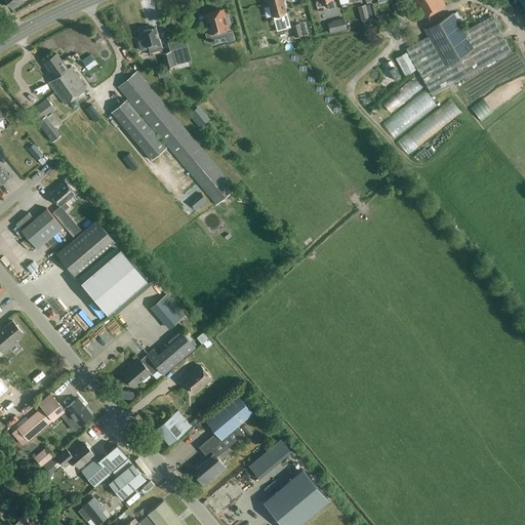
[(5,0),(12,9),(22,1),(21,0),(5,0)]
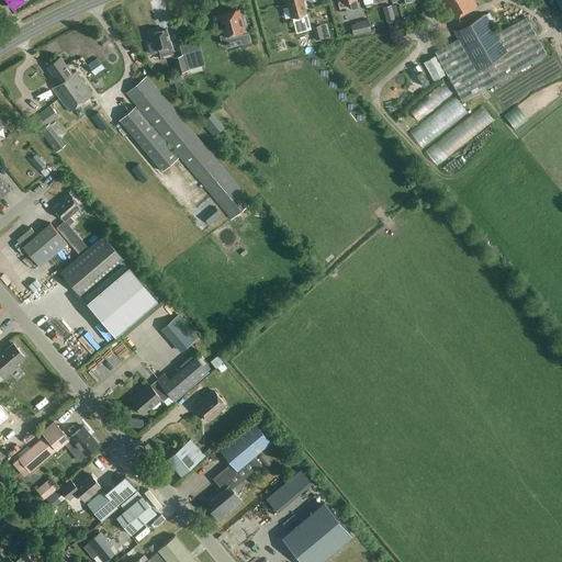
[(292,17),(296,33),(311,29),(305,8),(304,8),(302,0),(285,0),(291,17),(292,17)]
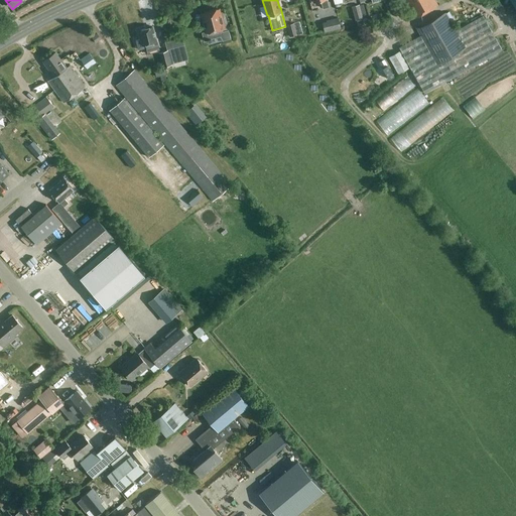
[(312,0),(313,3),(320,1),(323,9),(329,7),(327,0),(312,0)]
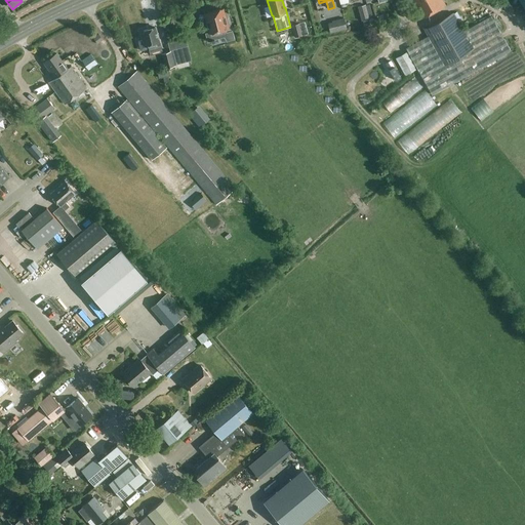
[(410,0),(421,19),(445,6),(441,0),(410,0)]
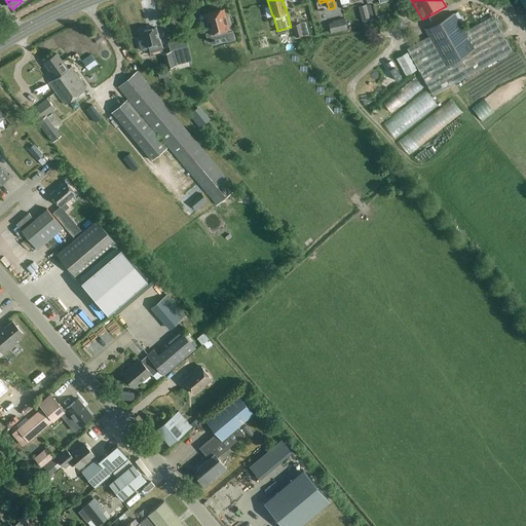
[(359,7),(363,21),(370,19),(366,5),(359,7)]
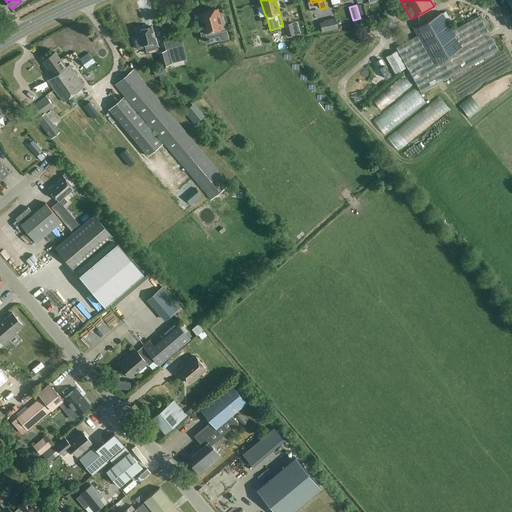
[(199,14),(204,32),(200,33),(202,41),(206,39),(218,36),(220,41),(229,39),(226,30),(227,30),(225,21),(222,11),(218,12),(218,10),(217,9),(199,14)]
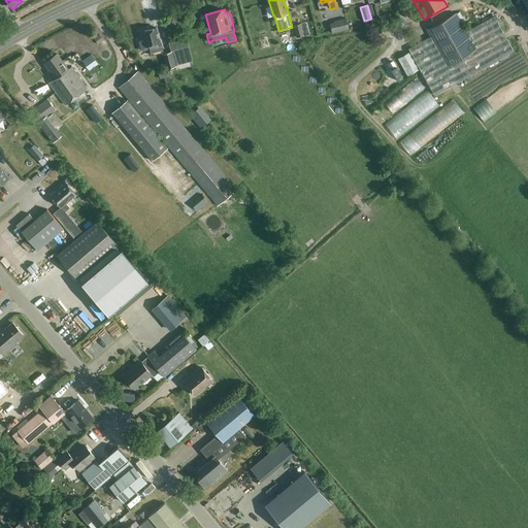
[(493,17),(475,26),(467,31),(457,12),(427,29),(426,30),(430,37),(407,50),(409,53),(419,69),(434,96),(514,52),(493,17)]
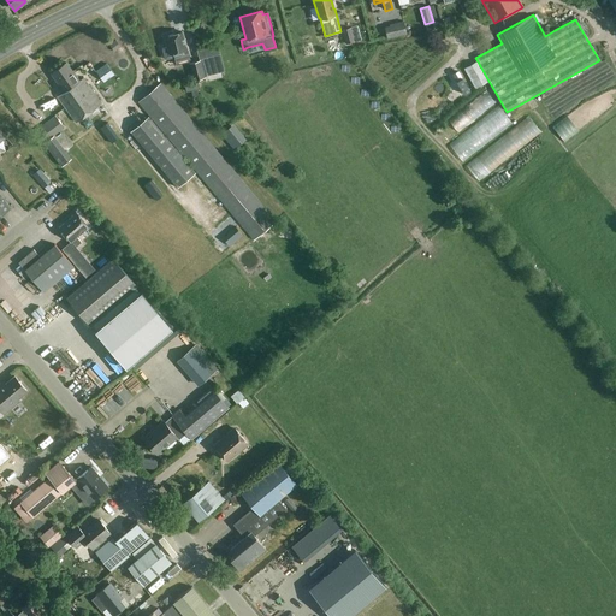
[(390,30),(392,37),(407,34),(403,22),(389,25),(390,30)]
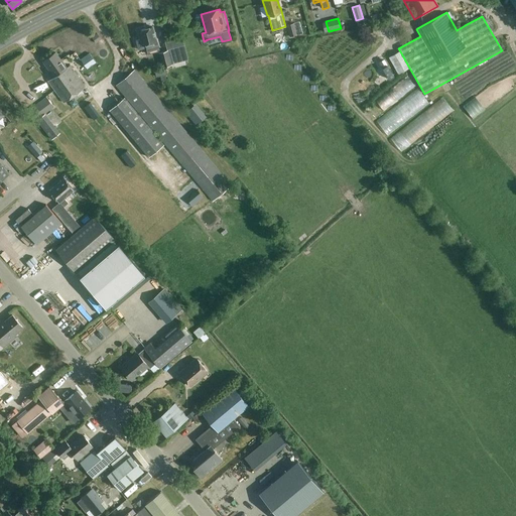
[(286,25),(290,37),(296,35),(293,23),(286,25)]
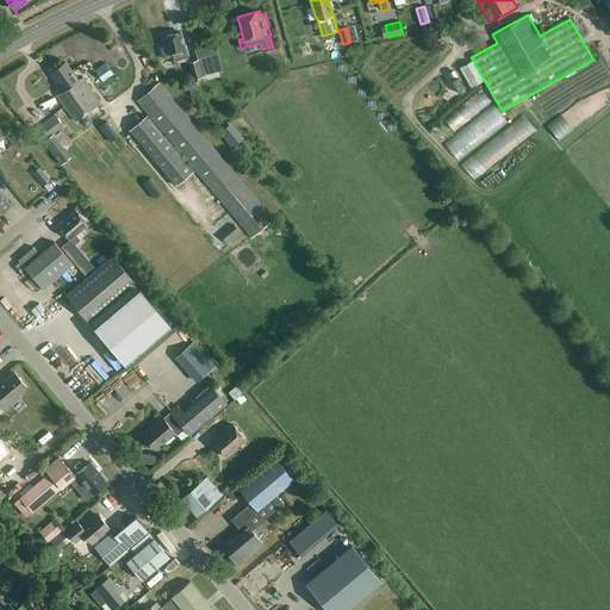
[(161,48),(163,60),(173,57),(174,64),(187,61),(186,53),(184,43),(181,33),(166,37),(168,47),(161,48)]
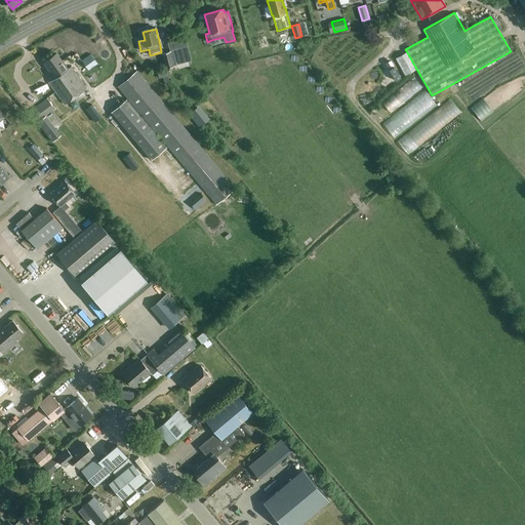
[(170,50),(170,51),(174,65),(188,62),(191,61),(188,45),(170,50)]
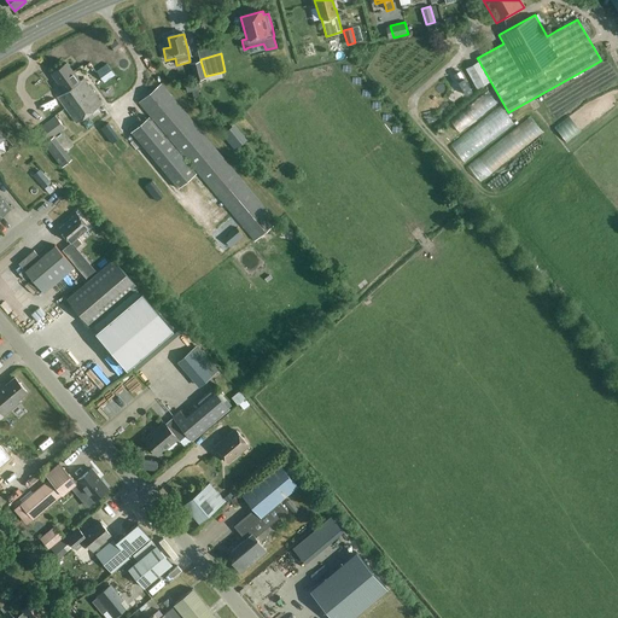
[(190,64),(194,81),(205,77),(205,76),(203,76),(199,62),(190,64)]
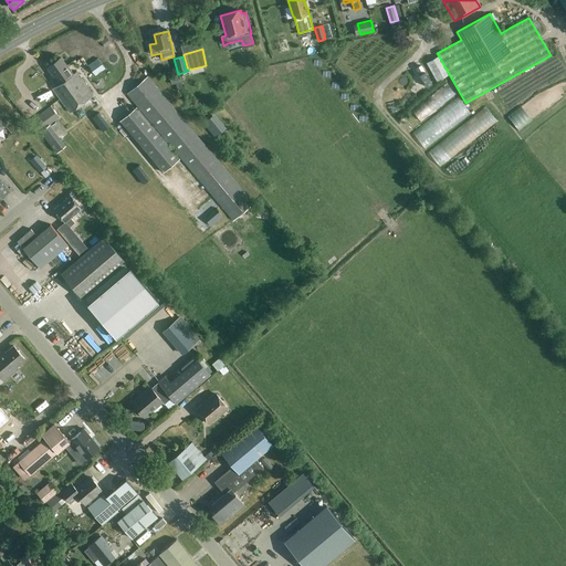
[(437,82),(449,74),(439,56),(430,61),(427,63),(437,82)]
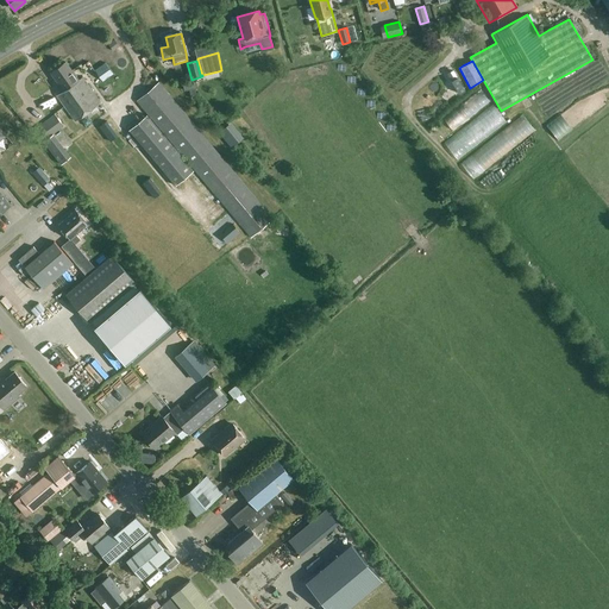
[(75,120),(100,102),(82,77),(77,81),(64,62),(51,71),(64,90),(57,95),(75,120)]
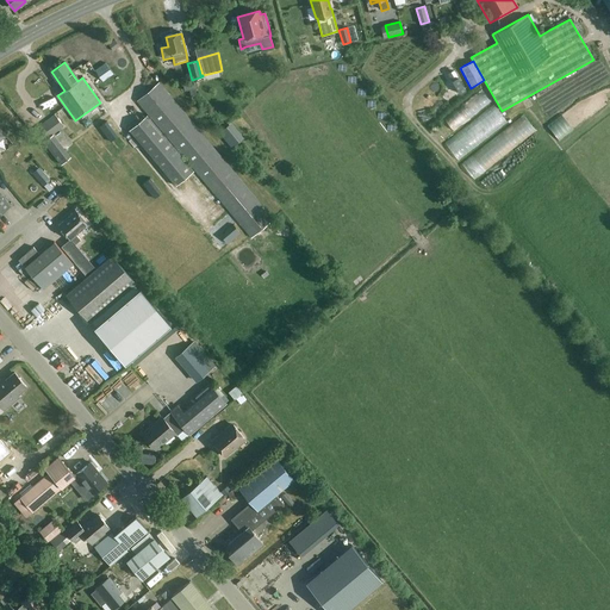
[(105,63),(95,70),(103,81),(113,74),(105,63)]
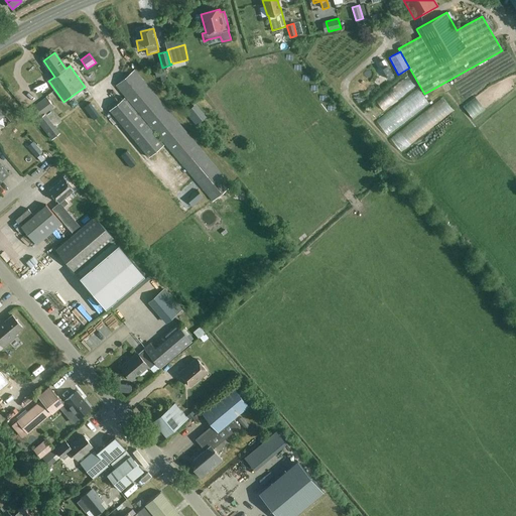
[(231,185),(134,70),(115,86),(213,201),(231,185)]
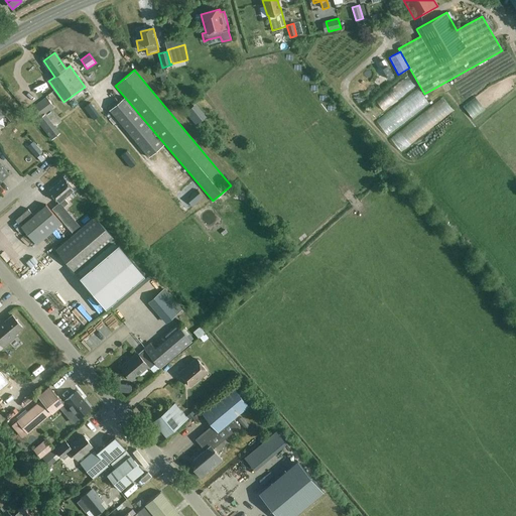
[(46,98),(29,111),(35,119),(52,107),(46,98)]
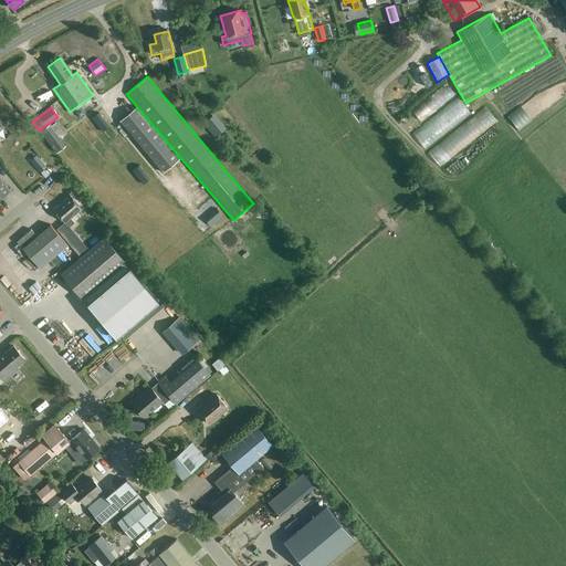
[(179,158),(136,107),(119,122),(163,173),(179,158)]
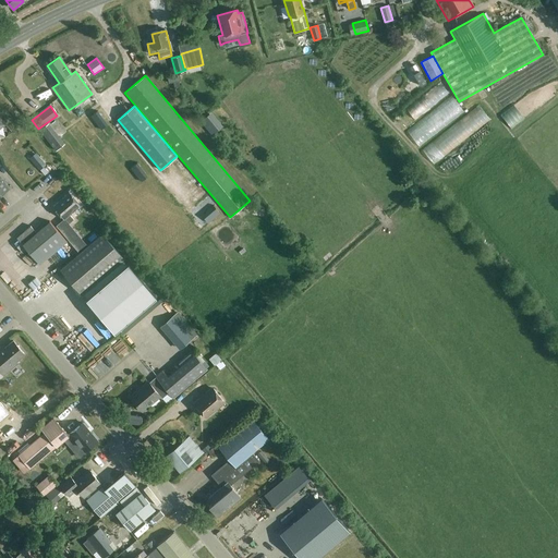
[(64,144),(59,137),(50,144),(56,152),(64,144)]
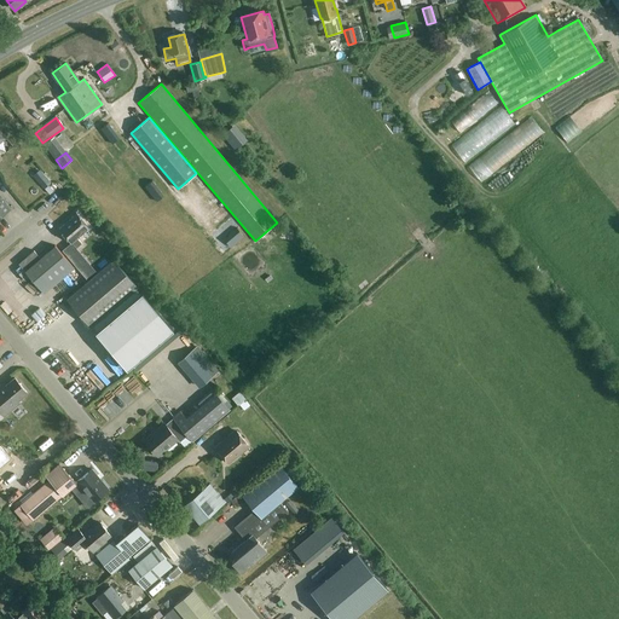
[(48,178),(40,169),(33,175),(41,184),(48,178)]
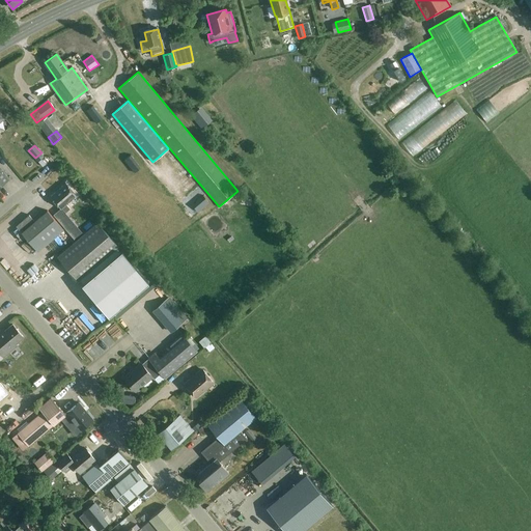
[(0,187),(9,178),(0,167),(0,187)]
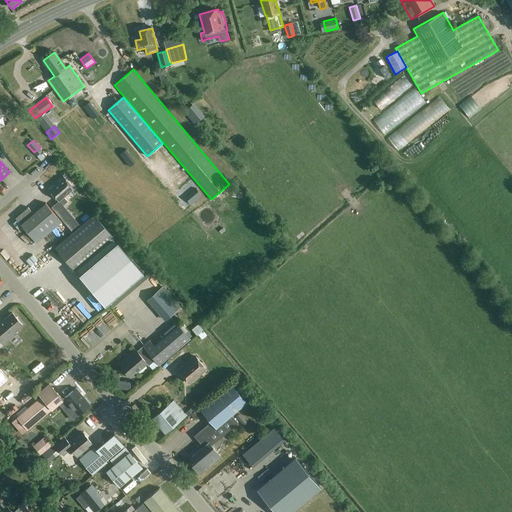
[(48,190),(58,202),(62,206),(67,202),(63,198),(72,189),(63,178),(48,190)]
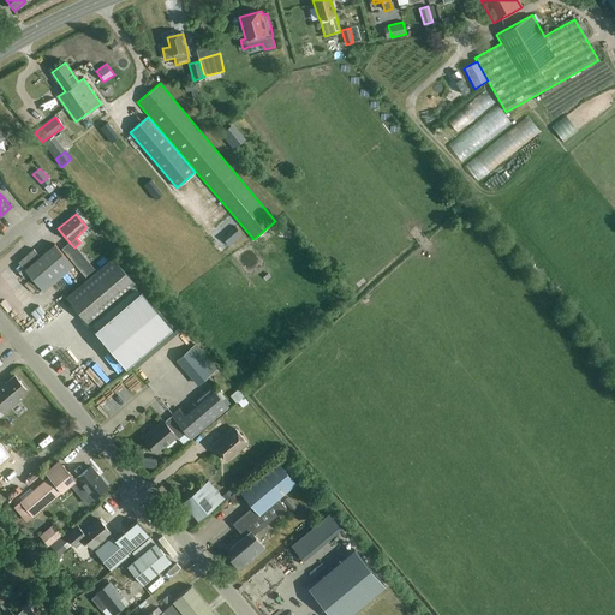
[(75,267),(55,244),(40,256),(34,249),(27,256),(4,276),(12,287),(11,287),(16,292),(33,278),(43,292),(75,267)]
